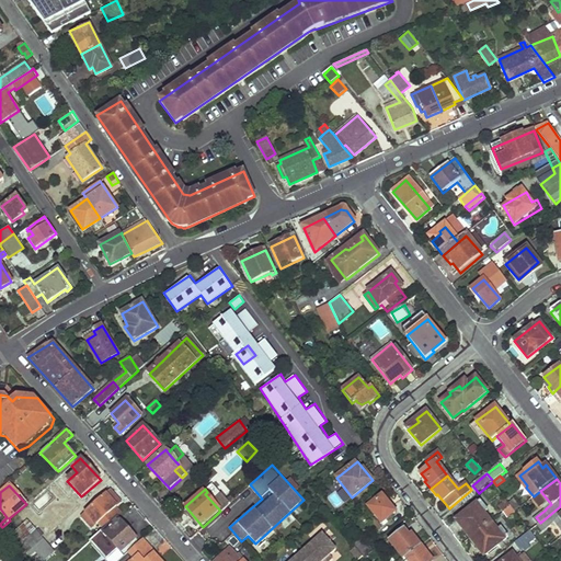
[(96,525),(99,524),(104,530),(117,518),(111,513),(116,508),(122,503),(110,490),(86,513),(96,525)]
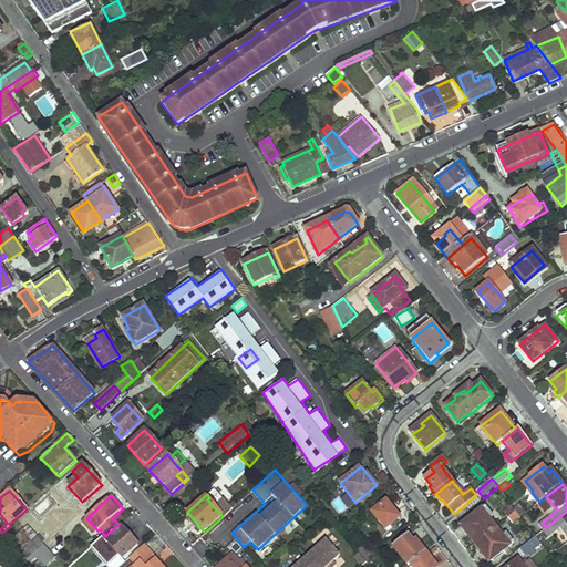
[(372,512),(385,528),(400,517),(385,501),(372,512)]
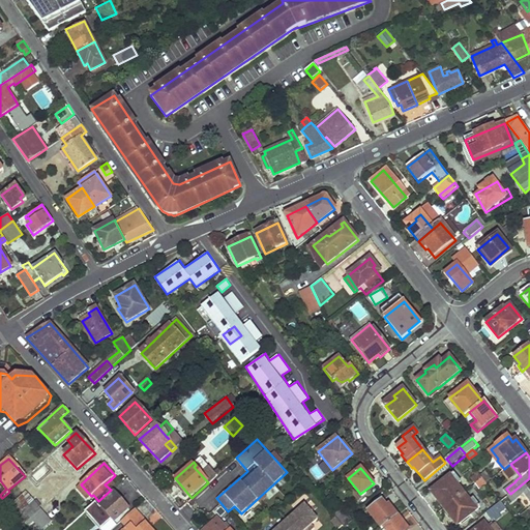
[(479,472),(472,478),(477,482),(483,477),(479,472)]
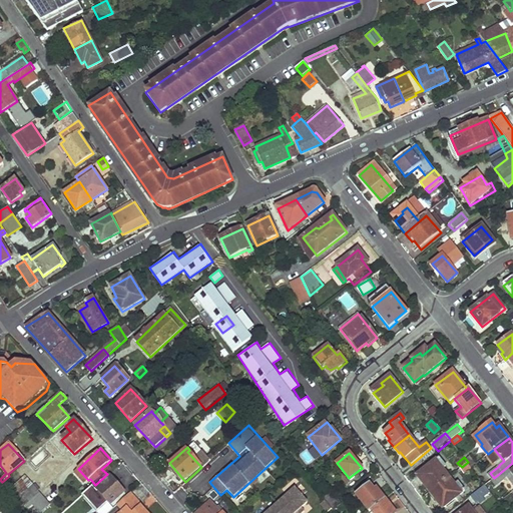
[(439,458),(419,475),(425,483),(423,484),(430,492),(449,477),(443,469),(445,467),(439,458)]
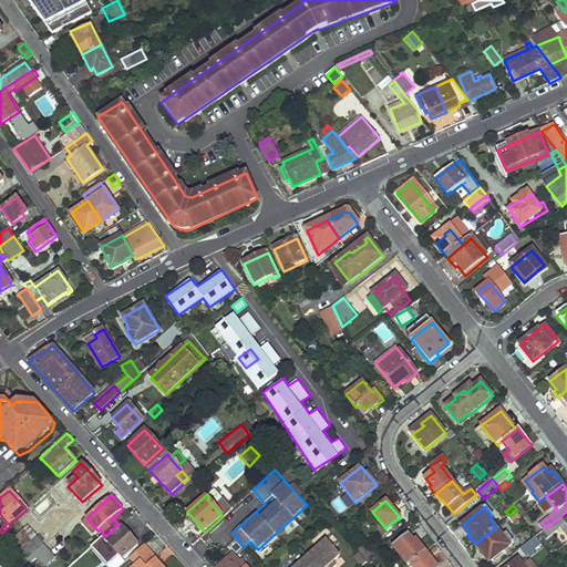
[(517,511),(511,516),(514,522),(522,516),(517,511)]
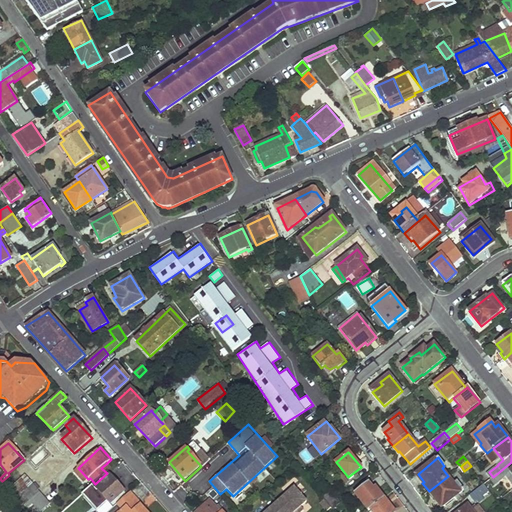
[(511,462),(493,477),(491,478),(495,484),(506,476),(511,483),(511,462)]
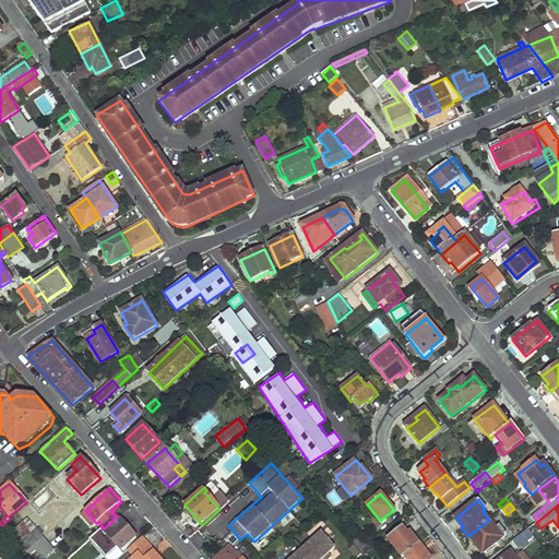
[(121,512),(116,507),(110,511),(117,516),(121,512)]
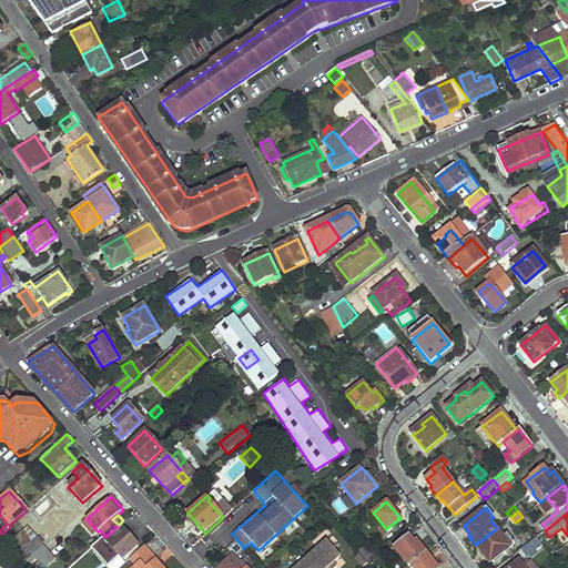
[(92,537),(98,531),(87,519),(80,525),(92,537)]
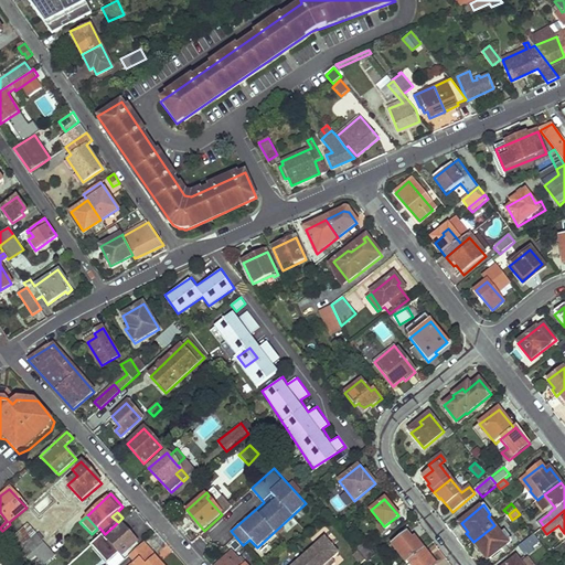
[(217,519),(204,531),(210,536),(222,524),(217,519)]
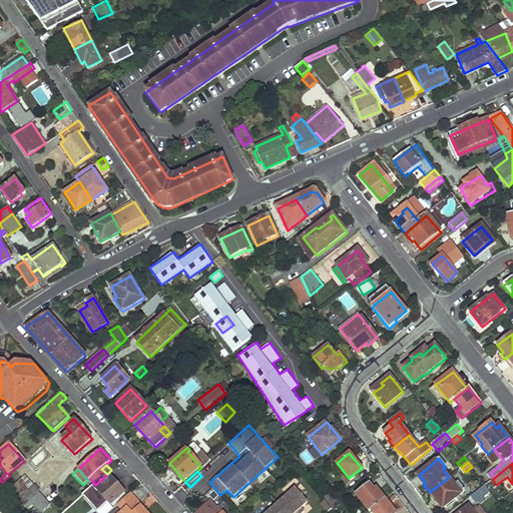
[(95,485),(98,488),(96,490),(110,505),(125,492),(111,477),(109,478),(107,474),(95,485)]
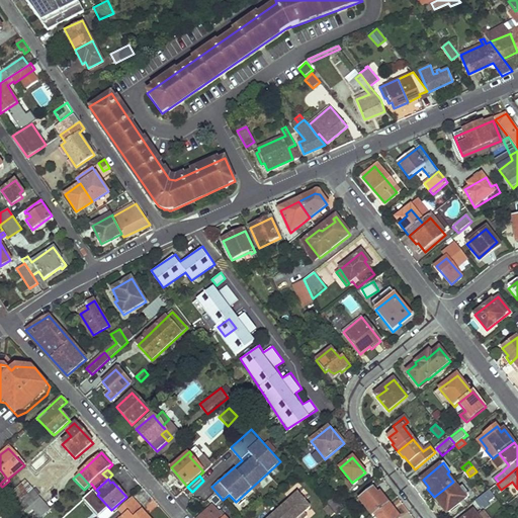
[(33,492),(23,481),(15,488),(25,500),(33,492)]
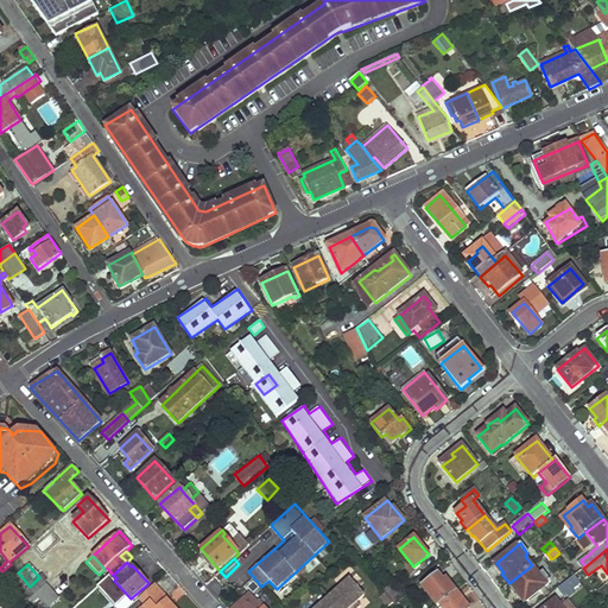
[(532,565),(510,583),(517,593),(519,591),(526,601),(550,582),(543,572),(539,575),(532,565)]
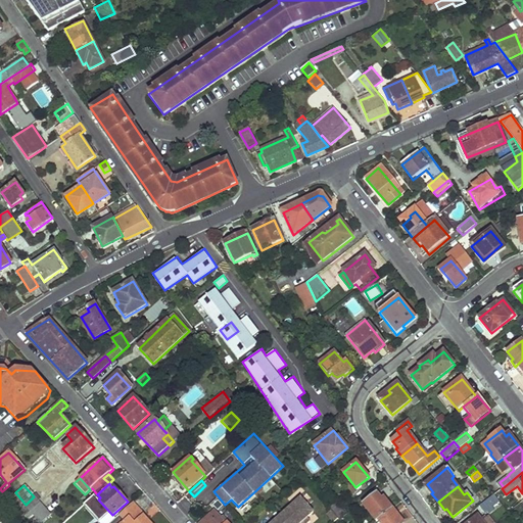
[(8,498),(16,508),(19,506),(27,514),(40,503),(34,496),(26,505),(15,492),(8,498)]
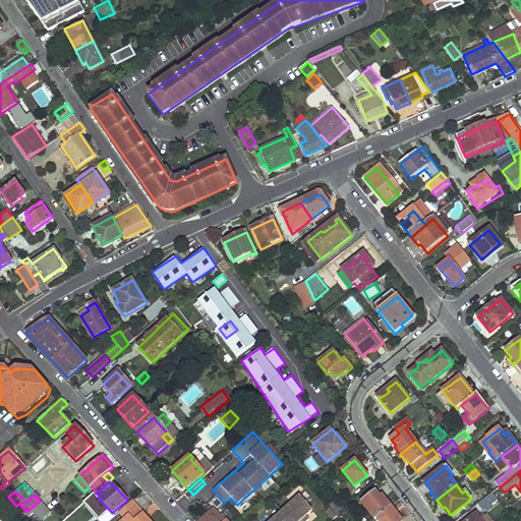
[(361,501),(375,519),(377,518),(391,507),(383,497),(381,499),(373,490),(361,501)]
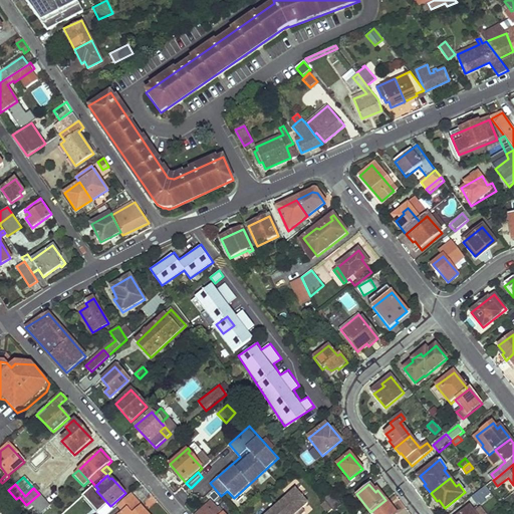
[(486,486),(471,498),(475,503),(491,491),(486,486)]
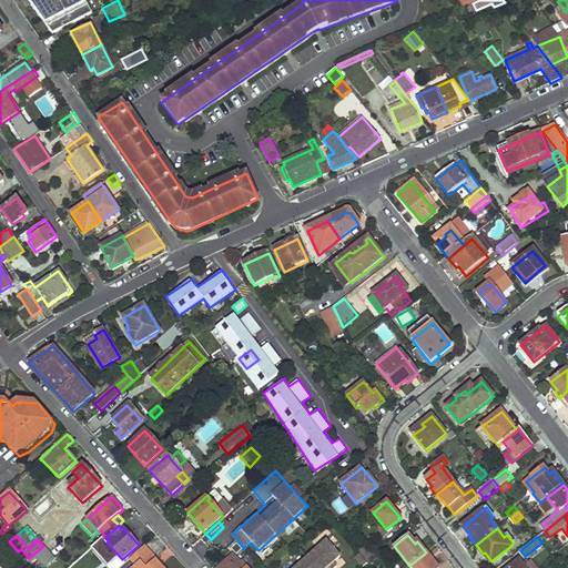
[(326,540),(307,557),(317,567),(332,567),(330,566),(334,561),(341,556),(326,540)]
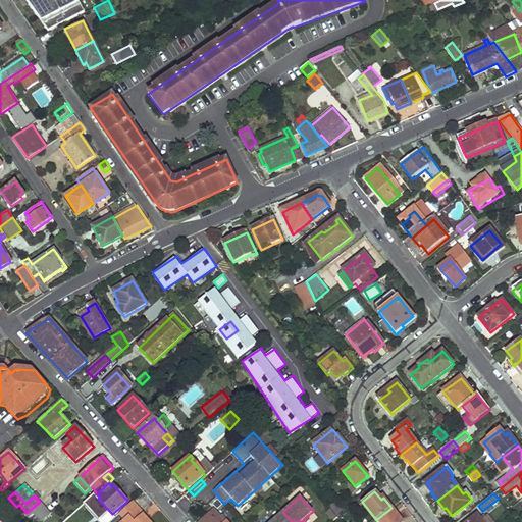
[(331,509),(334,513),(343,507),(335,498),(328,504),(331,509)]
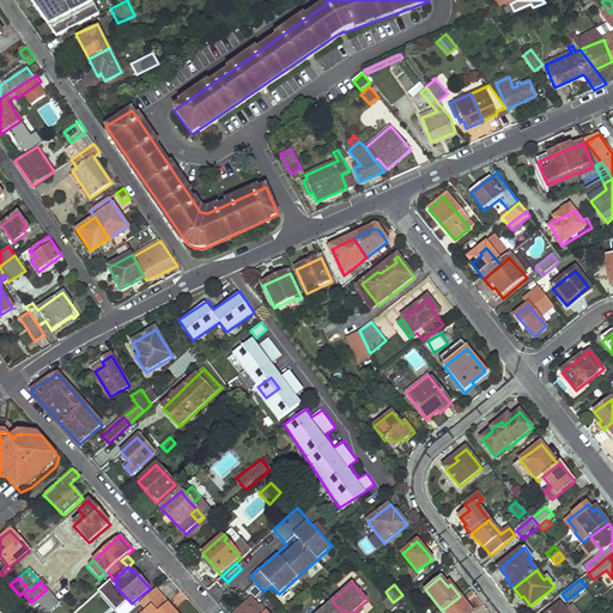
[(49,612),(60,604),(47,589),(31,602),(29,606),(35,612),(49,612)]
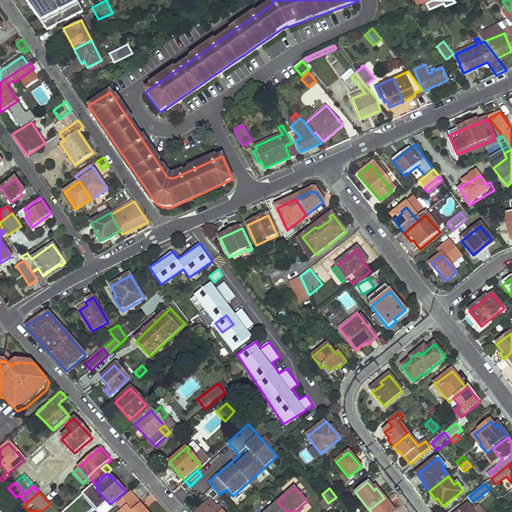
[(123,511),(121,511),(146,511),(145,511),(143,511),(141,511),(137,508),(133,511),(131,511),(127,507),(135,499),(130,493),(117,504),(123,511)]
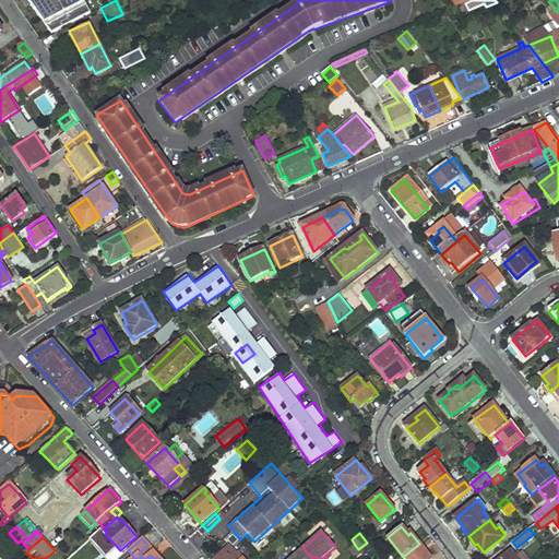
[(367,543),(358,549),(361,554),(363,555),(370,548),(367,543)]
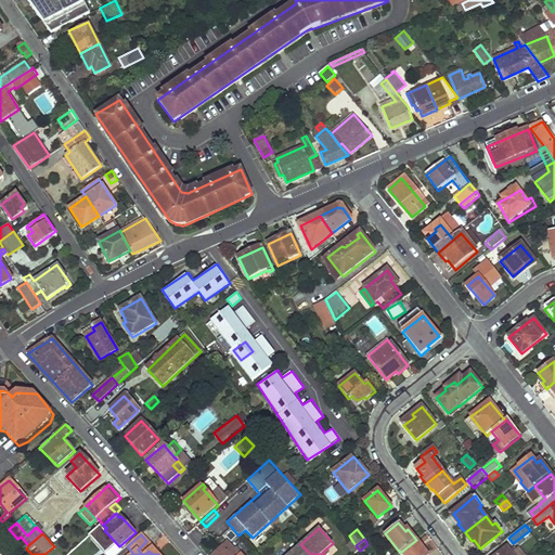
[(211,554),(242,554),(229,540),(211,554)]
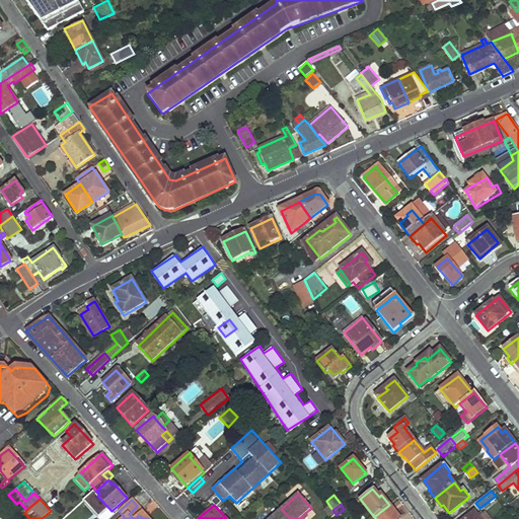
[(389,505),(375,516),(377,518),(399,518),(400,518),(389,505)]
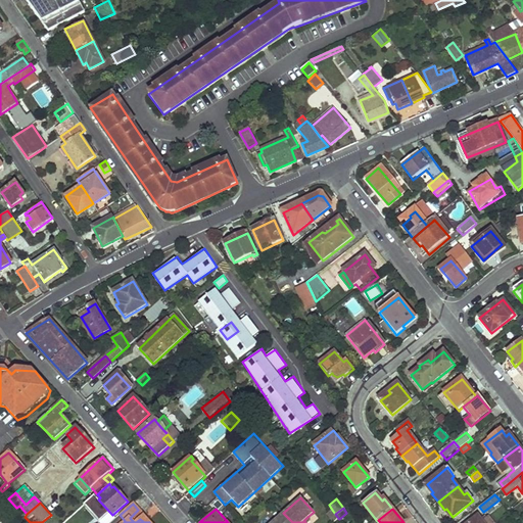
[(130,518),(134,522),(136,522),(140,519),(144,522),(146,522),(148,522),(138,510),(130,518)]
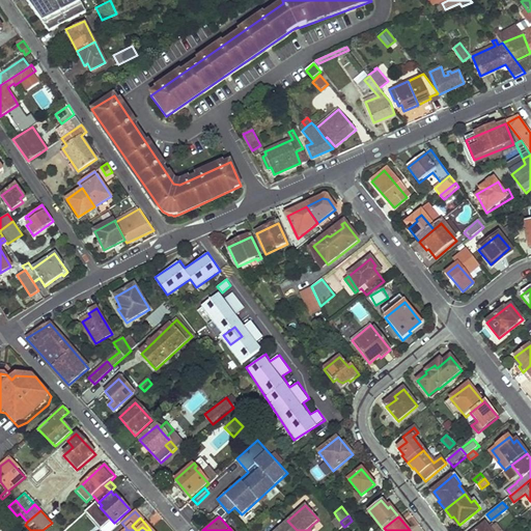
[(337,518),(333,521),(339,529),(343,526),(340,522),(337,518)]
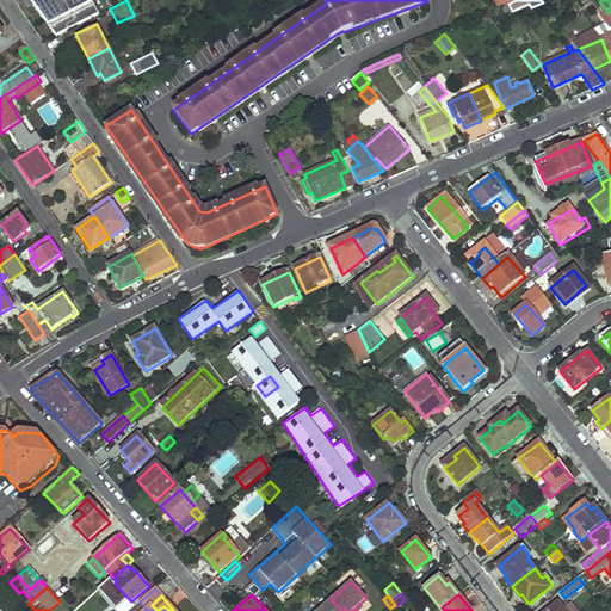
[(341,610),(331,599),(316,610),(341,610)]
